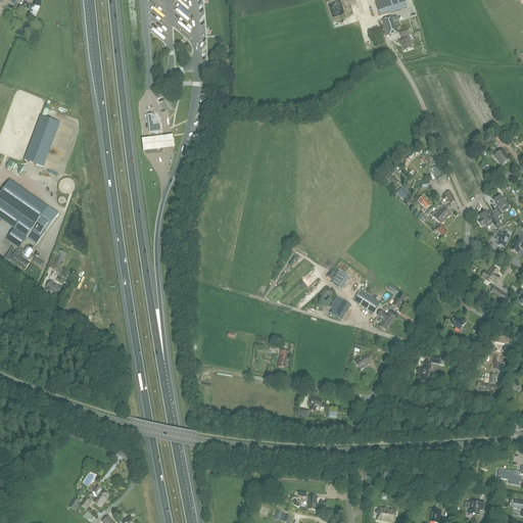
[(391,13),(405,9),(400,0),(387,0),(388,1),(386,2),(385,0),(374,0),(379,14),(390,11),(389,10),(390,10),(391,13)]
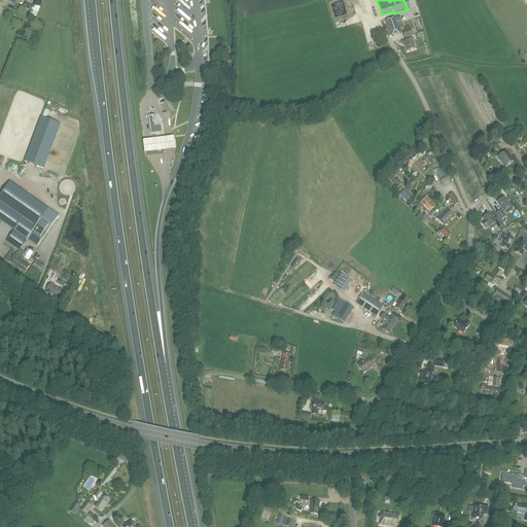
[(337,21),(338,24),(353,22),(361,20),(361,15),(337,21)]
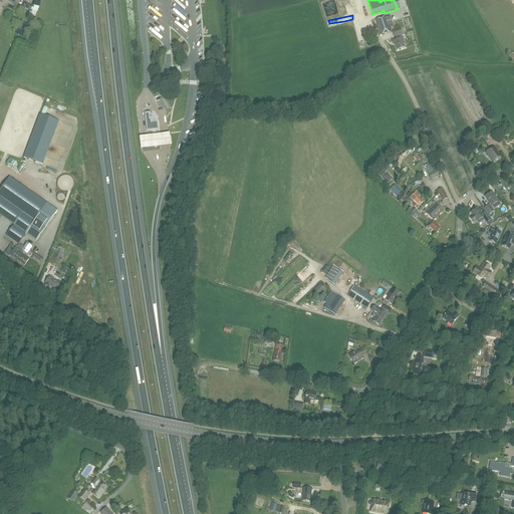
[(374,19),(379,35),(392,32),(387,16),(374,19)]
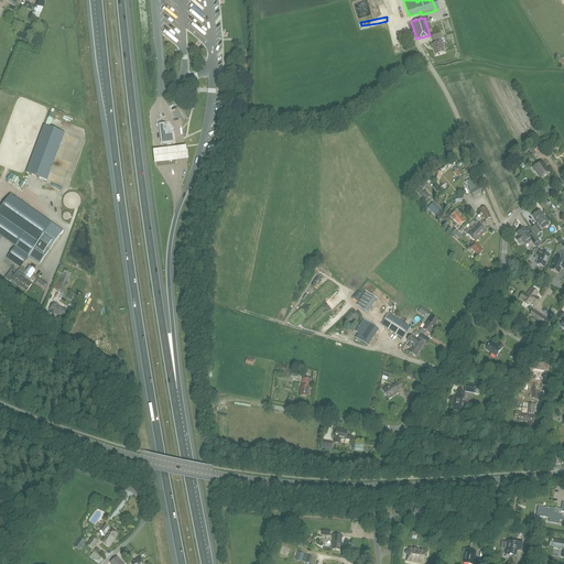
[(205,34),(207,31),(194,22),(193,24),(205,34)]
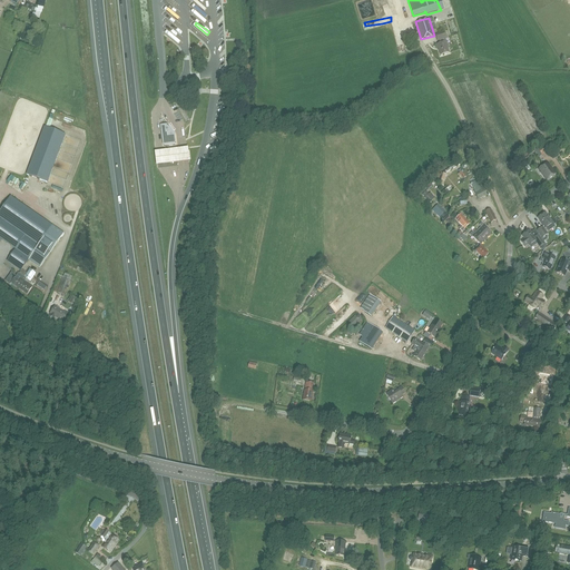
[(399,27),(392,28),(396,48),(403,46),(399,27)]
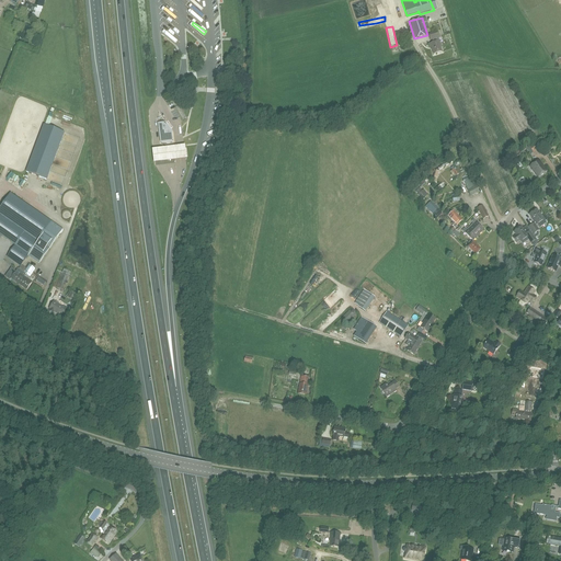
[(165,33),(178,43),(180,39),(168,30),(165,33)]
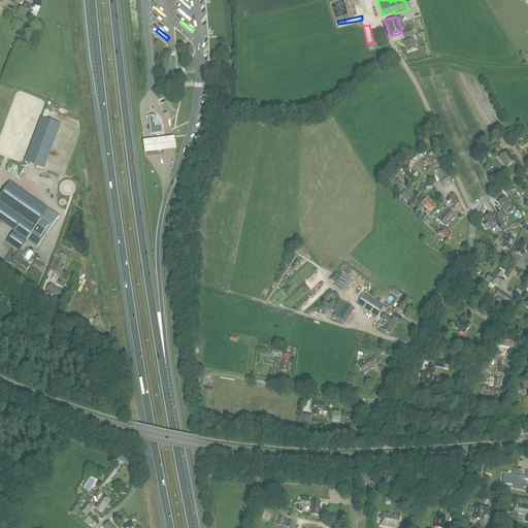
[(415,44),(414,38),(413,38),(411,35),(413,35),(411,30),(403,32),(405,37),(406,37),(407,40),(404,41),(406,47),(407,51),(416,48),(415,44)]
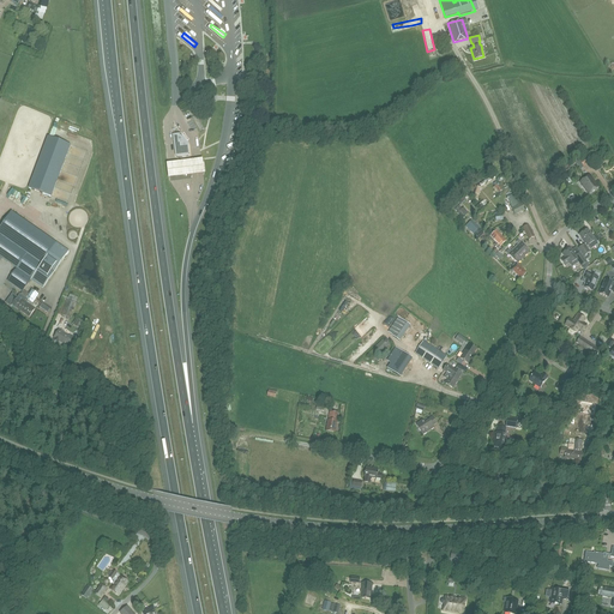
[(180,134),(173,136),(175,156),(178,157),(188,156),(187,144),(180,134)]
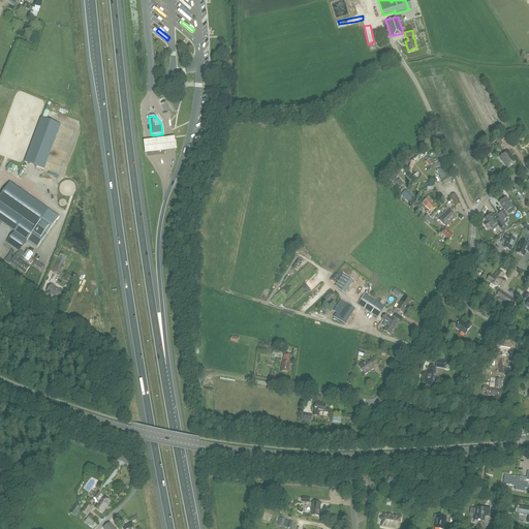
[(44,119),(41,118),(25,162),(27,163),(43,169),(60,125),(44,119)]
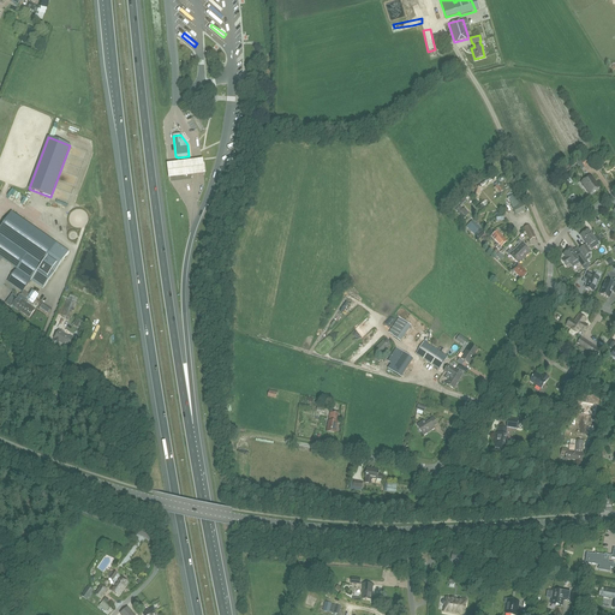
[(585,168),(593,161),(586,151),(574,161),(581,169),(585,168)]
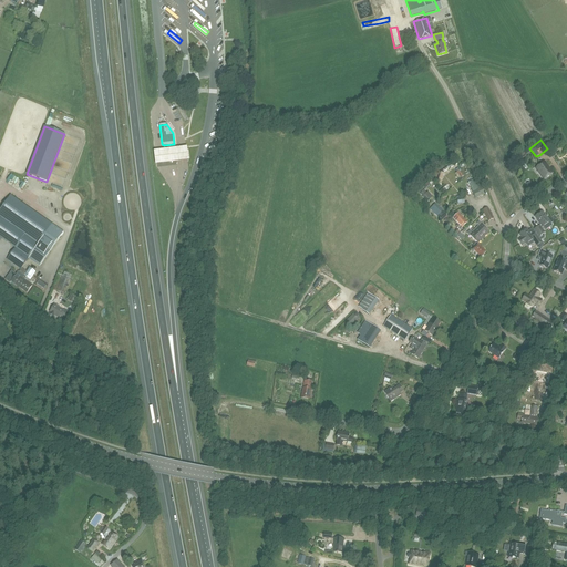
[(188,144),(154,148),(155,163),(189,158),(188,144)]
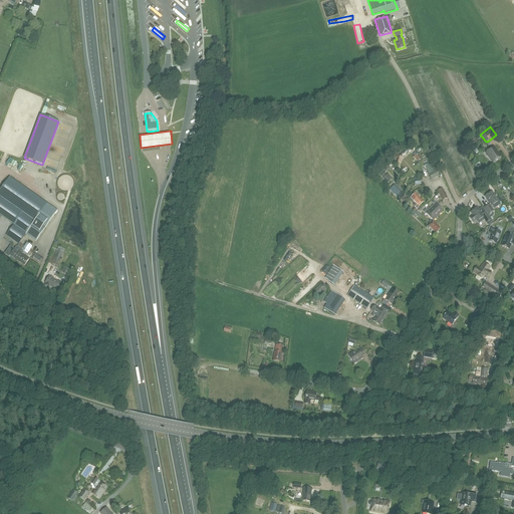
[(493,163),(501,157),(494,147),(486,153),(493,163)]
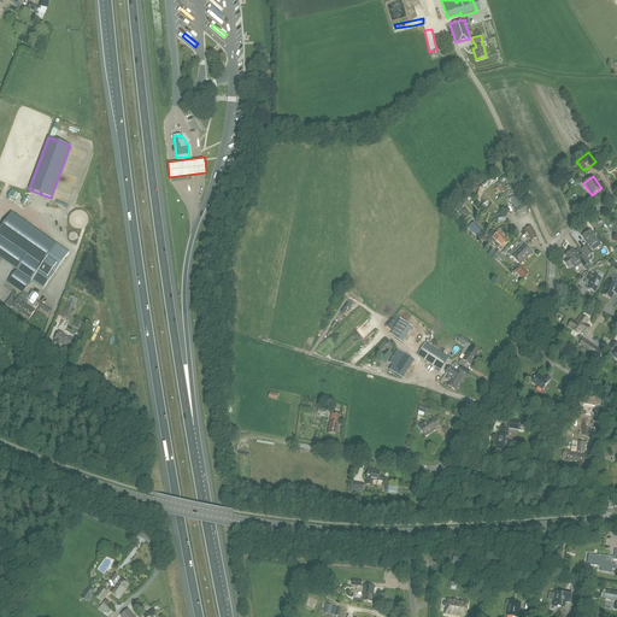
[(15,186),(10,193),(15,197),(19,189),(15,186)]
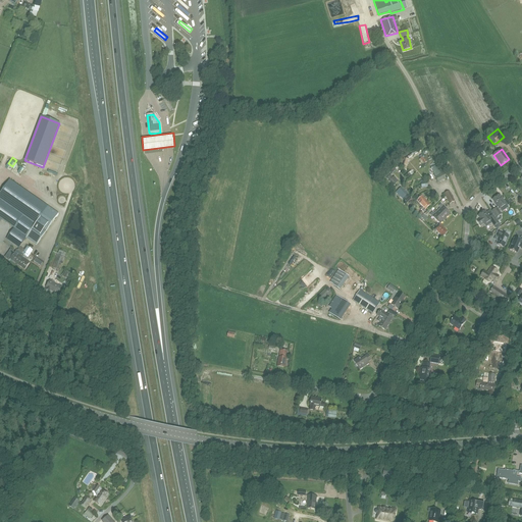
[(18,162),(13,167),(17,172),(18,170),(27,179),(33,173),(27,167),(24,169),(18,162)]
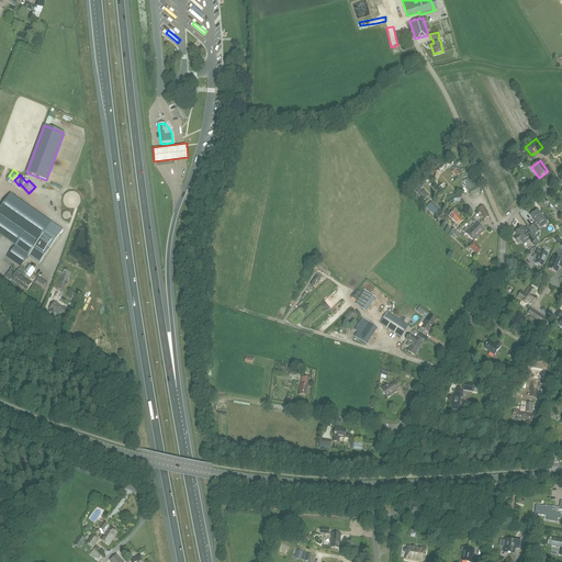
[(472,198),(480,193),(472,177),(467,180),(468,183),(469,182),(470,186),(467,187),(472,198)]
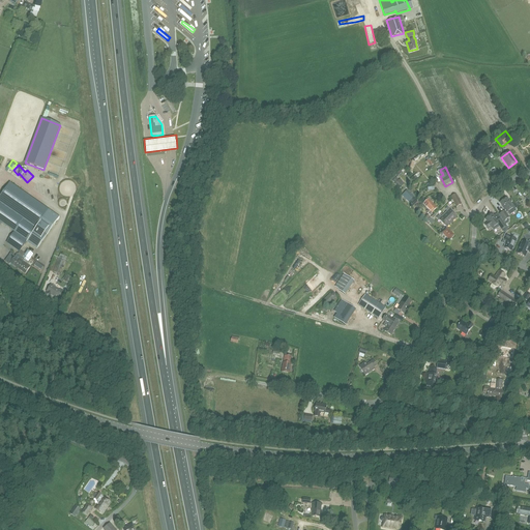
[(392,181),(399,188),(405,184),(400,179),(399,180),(396,177),(395,178),(393,175),(390,178),(392,180),(392,181)]
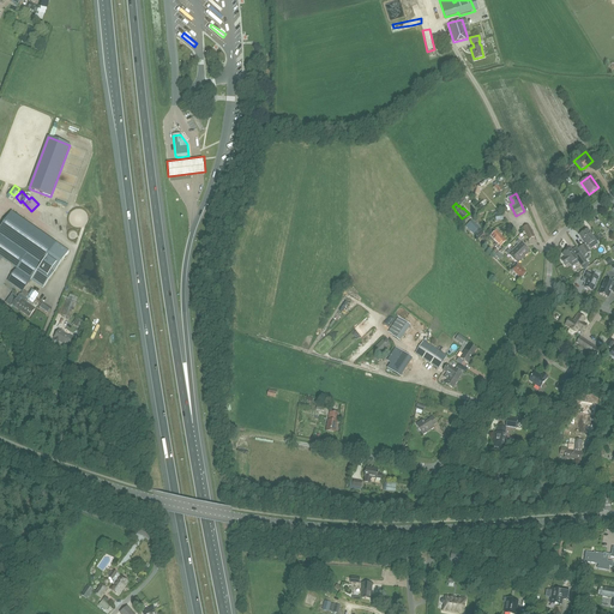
[(68,251),(12,211),(0,228),(0,256),(17,269),(8,281),(23,290),(31,278),(42,286),(61,258),(64,259),(68,251)]
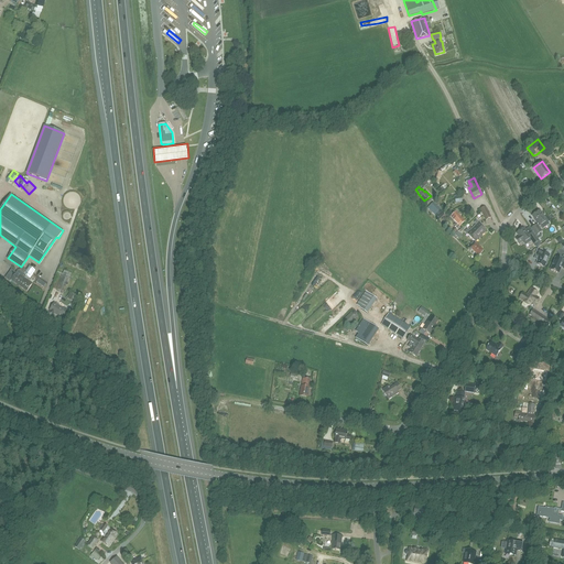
[(440,209),(441,209),(436,205),(437,204),(435,202),(434,203),(433,203),(427,207),(432,212),(433,209),(436,213),(440,209)]
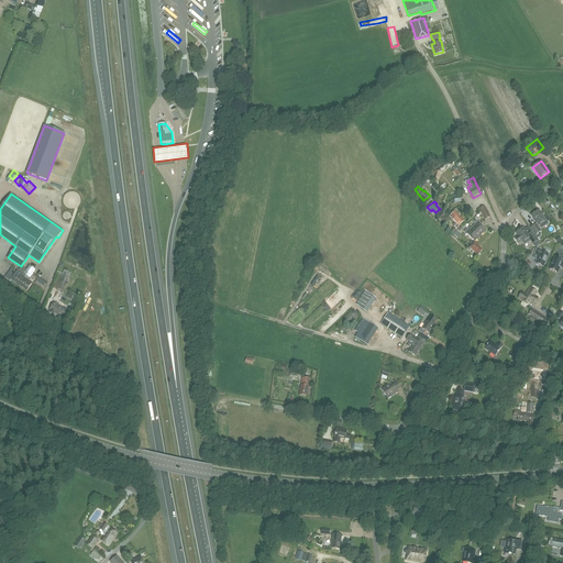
[(490,218),(484,206),(478,209),(485,220),(490,218)]
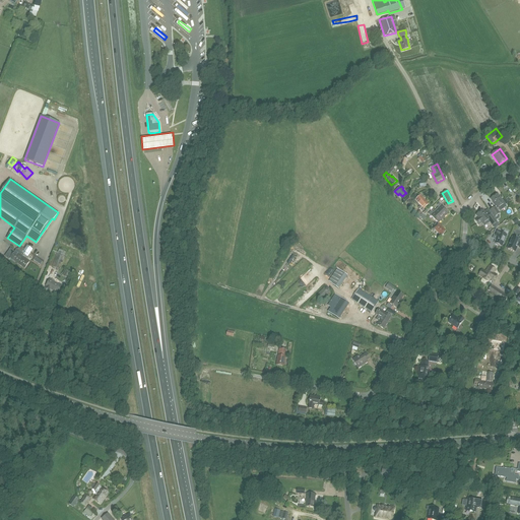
[(499,193),(492,198),(498,207),(505,202),(503,200),(499,193)]
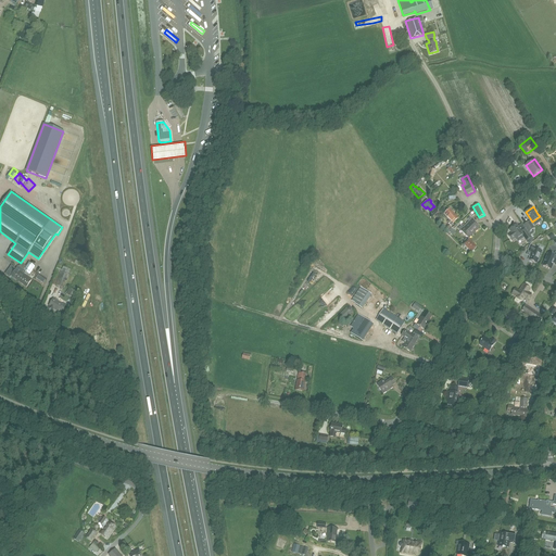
[(449,222),(451,225),(457,218),(450,210),(444,214),(450,220),(449,222)]
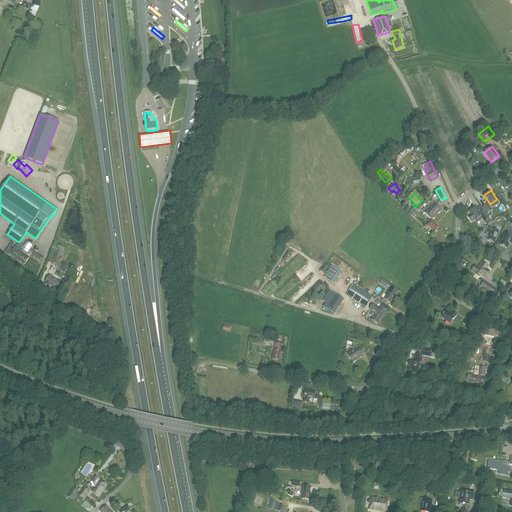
[(432,204),(430,206),(438,213),(442,209),(434,202),(432,200),(430,202),(432,204)]
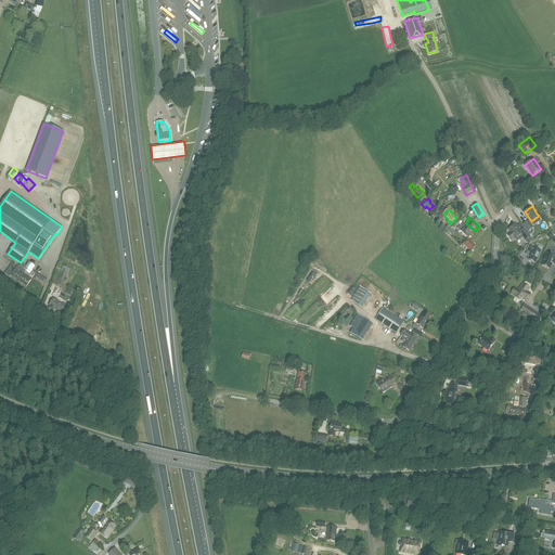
[(524,223),(529,231),(533,228),(529,220),(524,223)]
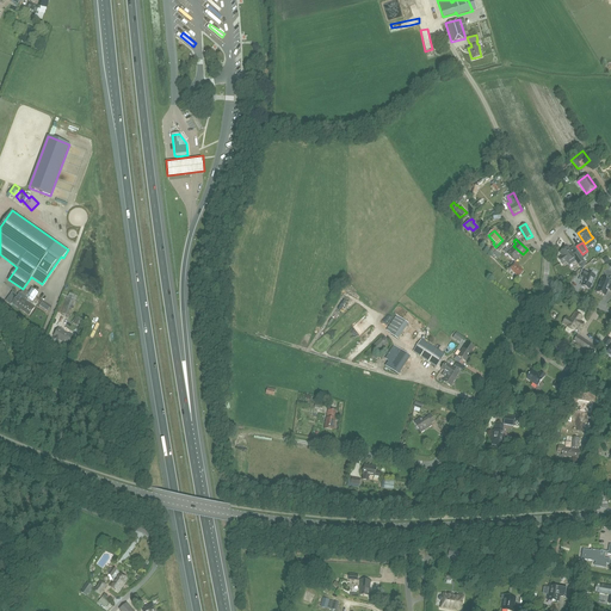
[(523,254),(513,246),(508,251),(506,248),(504,251),(514,263),(523,254)]
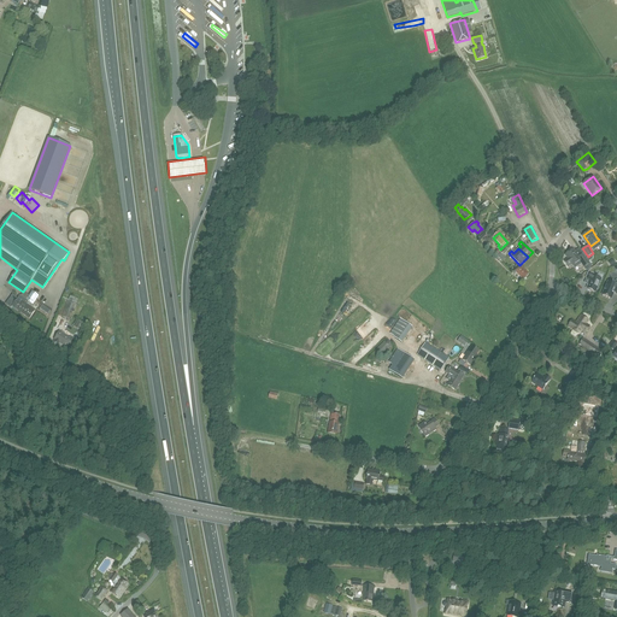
[(569,258),(565,260),(569,266),(573,263),(574,265),(581,260),(586,266),(591,263),(583,253),(580,256),(574,248),(566,254),(569,258)]
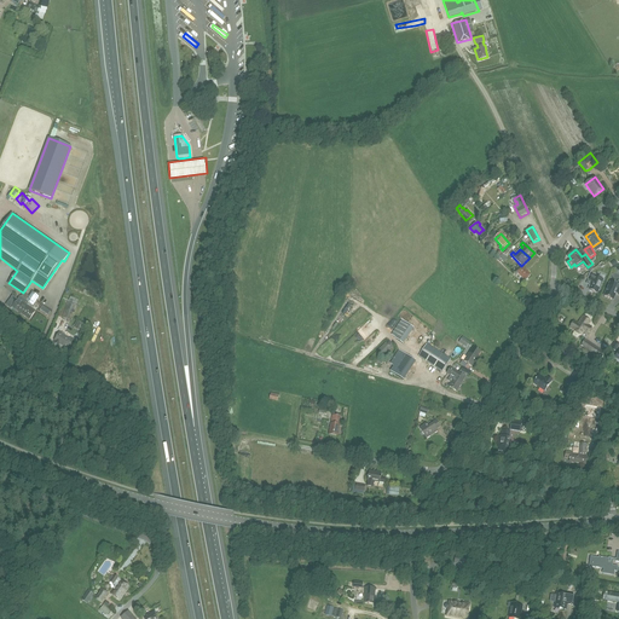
[(516,273),(525,282),(530,276),(521,267),(519,266),(516,268),(519,271),(516,273)]
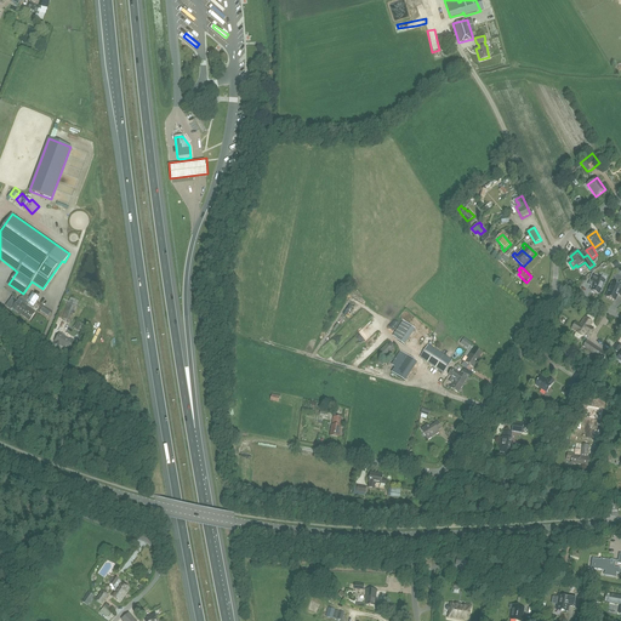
[(594,292),(599,295),(605,281),(600,279),(602,275),(593,273),(588,284),(592,285),(591,290),(592,291),(591,291),(594,294),(594,292)]
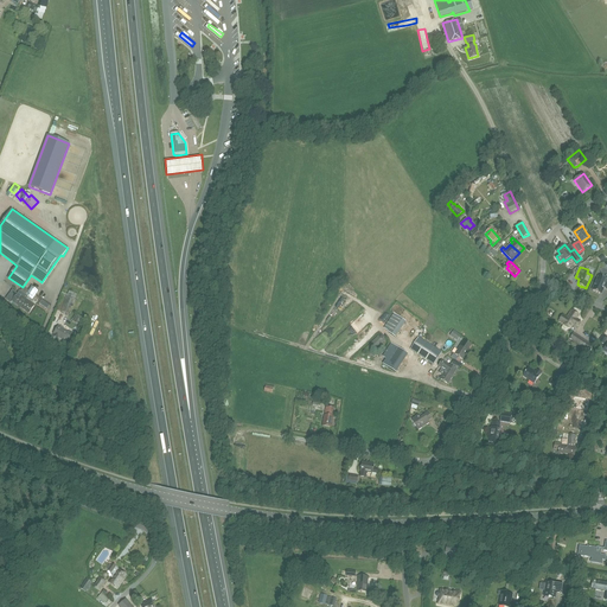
[(605,288),(606,288),(606,275),(604,279),(599,276),(592,291),(601,294),(604,287),(605,287),(605,288)]
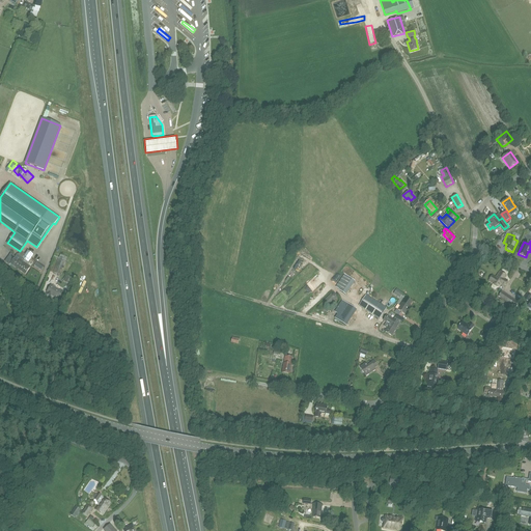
[(9,264),(10,263),(25,274),(30,268),(25,263),(26,260),(28,261),(33,254),(28,251),(25,254),(23,258),(18,254),(17,254),(15,257),(10,254),(5,261),(9,264)]
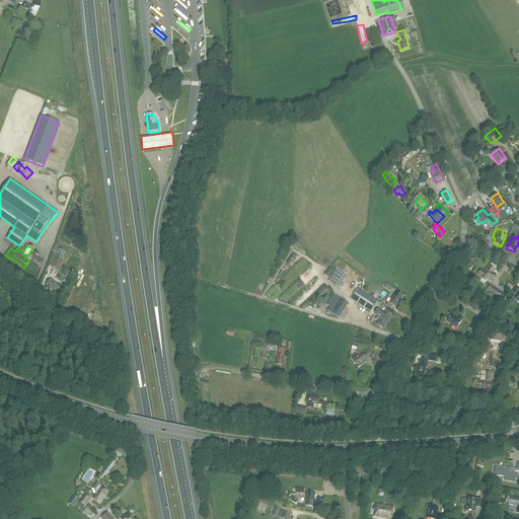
[(59,269),(66,251),(59,249),(58,251),(57,251),(53,250),(51,256),(53,257),(50,266),(59,269)]
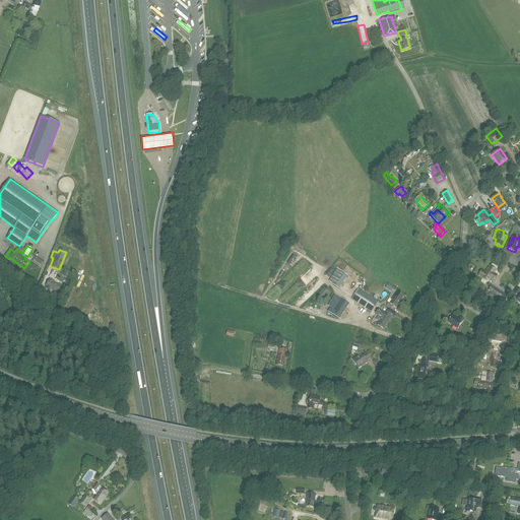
[(301,271),(308,264),(304,261),(298,268),(301,271)]
